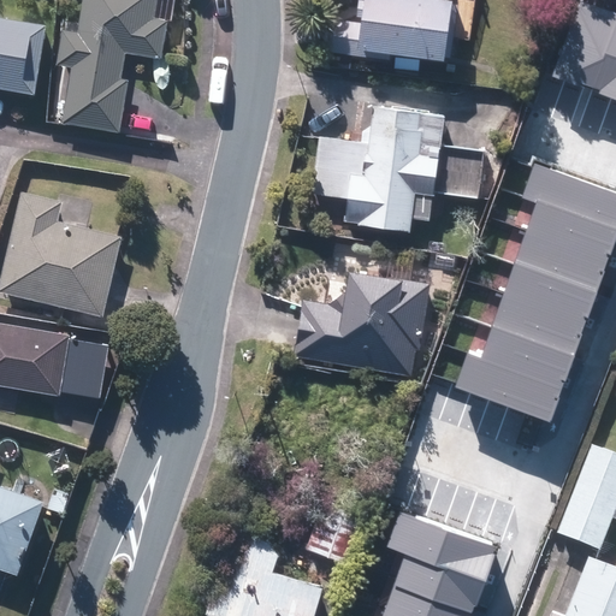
[(75,66),(65,124),(120,134),(128,81),(119,80),(124,53),(160,59),(165,24),(153,22),(157,0),(84,0),(80,35),(65,33),(60,64),(75,66)]
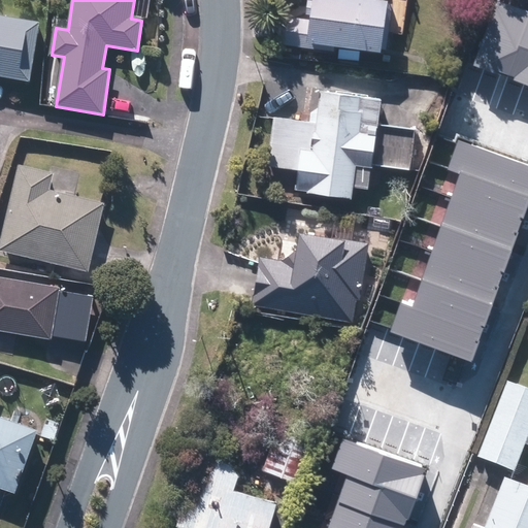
[(289,18),(285,44),(332,51),(333,44),(377,51),(385,1),(380,0),(310,0),(308,21),(289,18)]
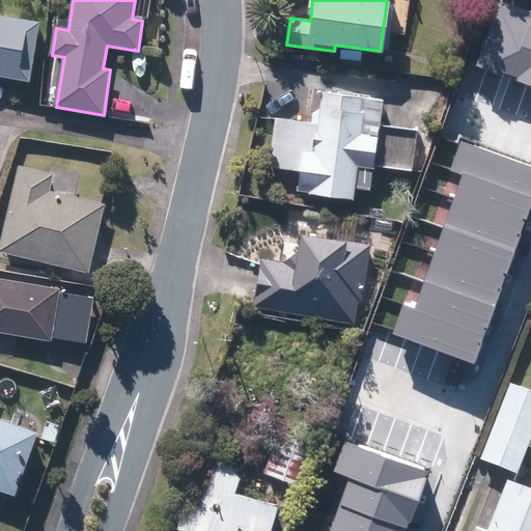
[(530,11),(501,0),(476,64),(530,85),(530,11)]
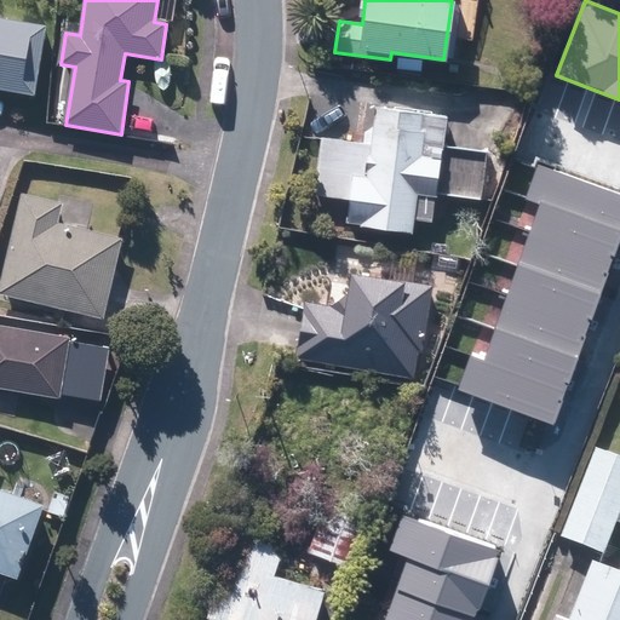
[(0,90),(35,97),(46,29),(0,21),(0,90)]
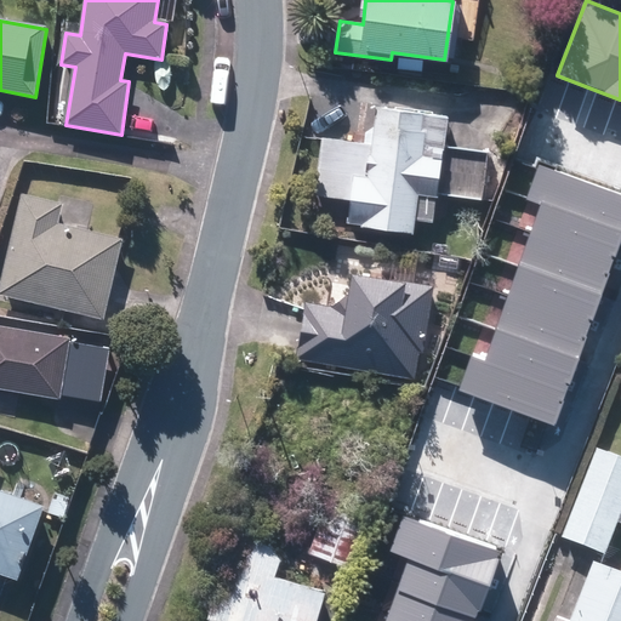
[(442,146),(445,115),(376,107),(371,146),(320,140),(314,194),(349,199),(347,222),(411,229),(412,220),(432,222),(436,191),(479,197),(485,151),(442,146)]
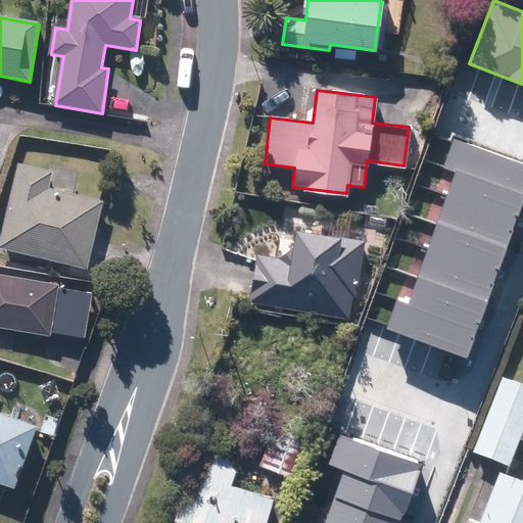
[(458,171),(522,195),(522,164),(455,139),(444,167),(458,171)]
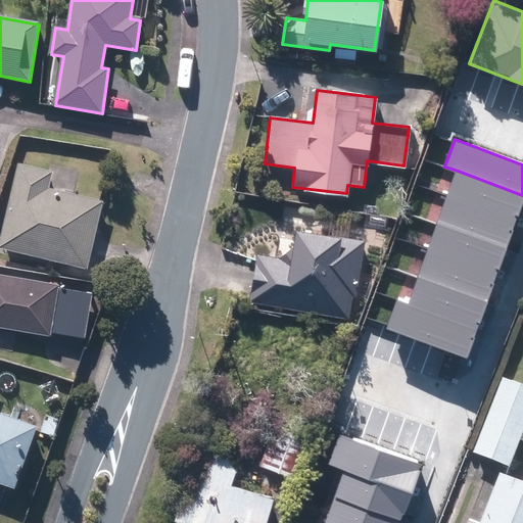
[(19,167),(0,244),(0,248),(88,270),(103,204),(48,190),(52,175),(19,167)]
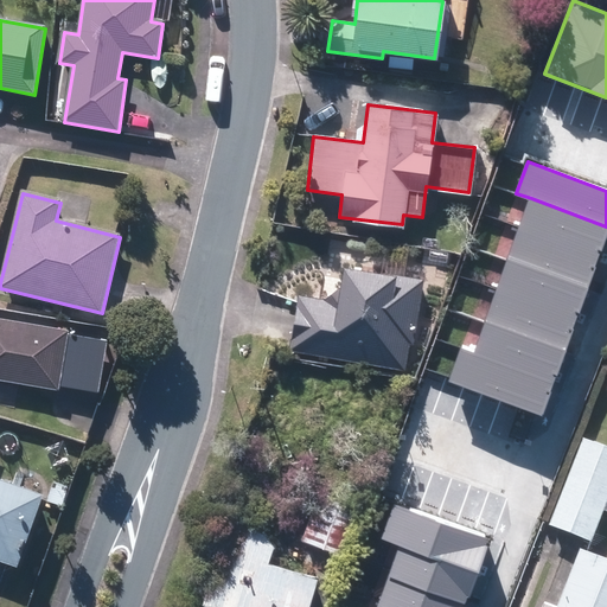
[(521,228),(602,257),(606,243),(606,227),(531,198),(521,228)]
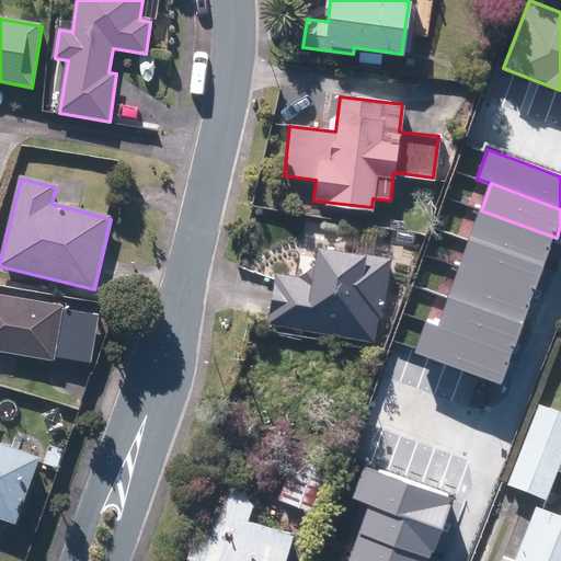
[(470,241),(545,268),(557,238),(481,210),(470,241)]
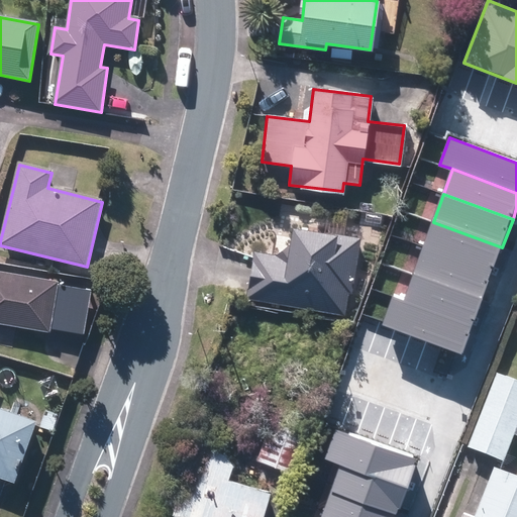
[(424,246),(493,273),(502,247),(433,222),(424,246)]
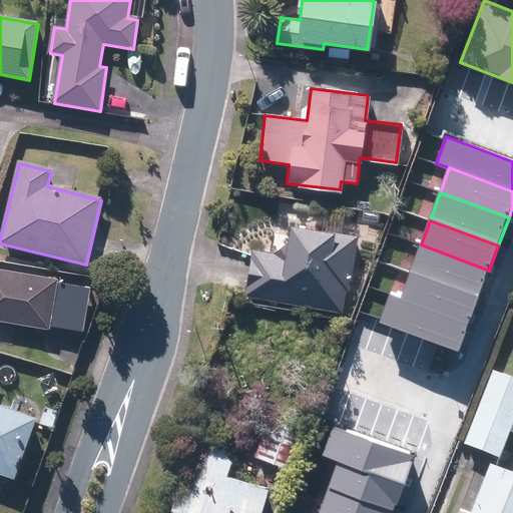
[(253,249),(245,296),(342,313),(356,235),(290,223),(284,255),(253,249)]
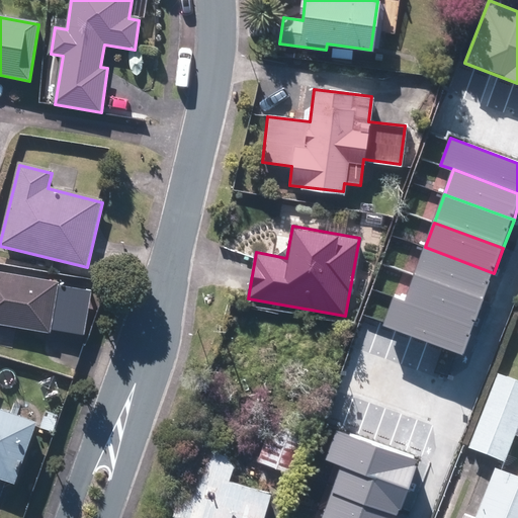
[(415,275),(483,300),(494,273),(425,247),(415,275)]
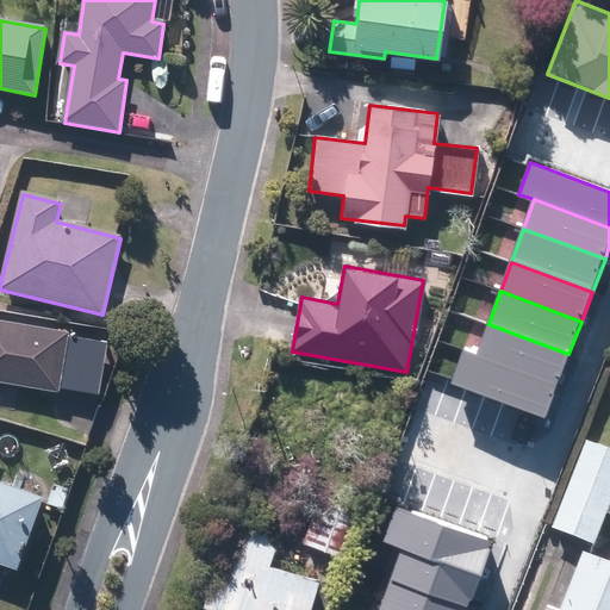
[(0,322),(0,381),(58,393),(60,387),(95,393),(105,344),(68,338),(69,334),(0,322)]
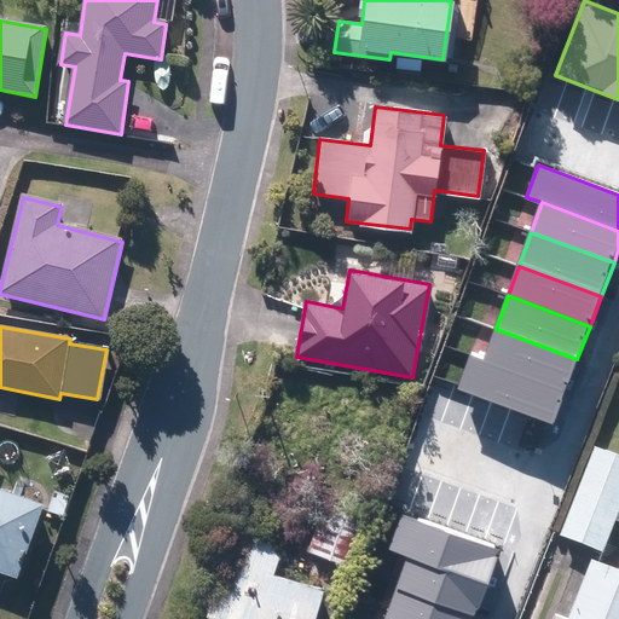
[(484,359),(566,389),(577,359),(496,329),(484,359)]
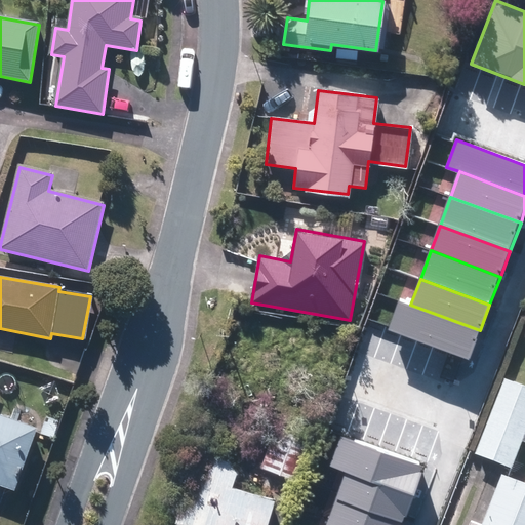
[(410,305),(398,300),(388,328),(469,359),(480,330),(410,305)]
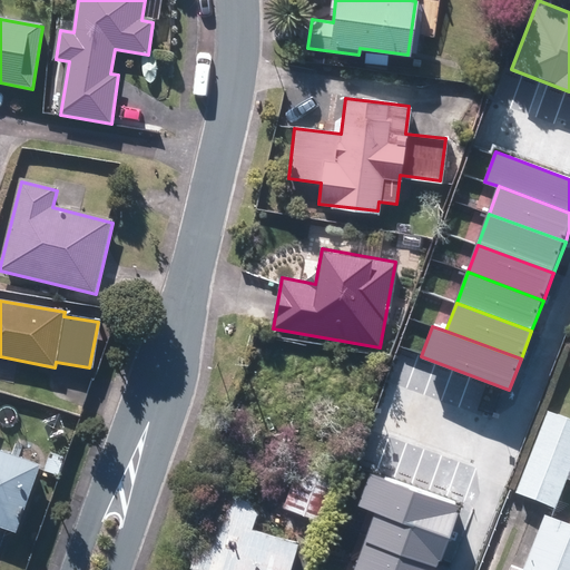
[(569,470),(569,424),(547,415),(514,495),(553,511),(569,470)]
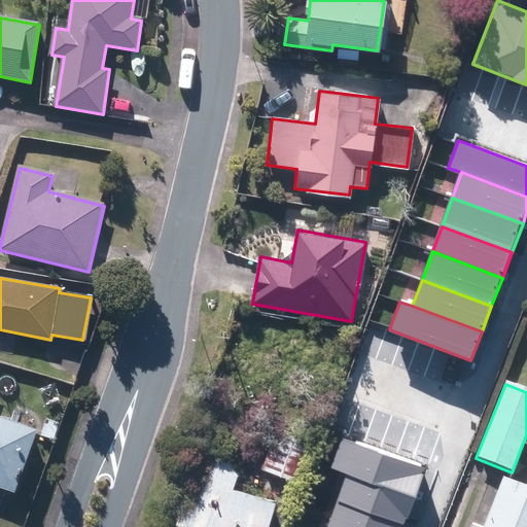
[(0,486),(15,492),(37,431),(0,418),(0,486)]
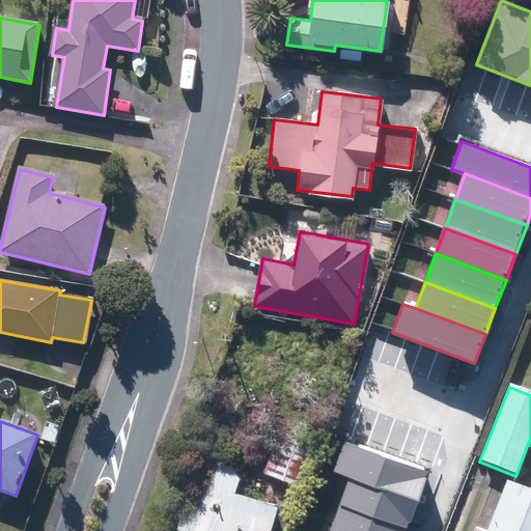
[(408,530),(431,472),(344,440),(332,472),(347,478),(328,530),(408,530)]
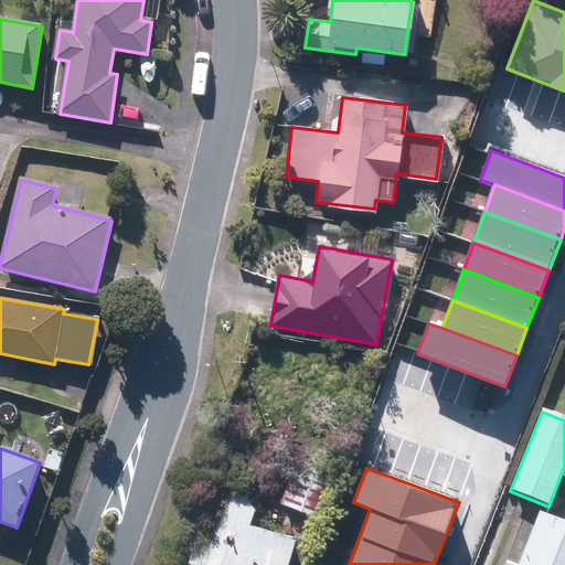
[(213,486),(190,562),(199,564),(286,564),(295,537),(249,524),(257,499),(213,486)]
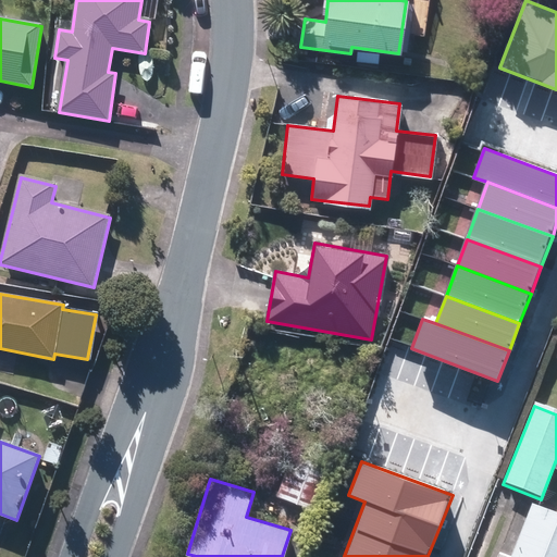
[(556,556),(556,517),(531,507),(511,556),(556,556)]
